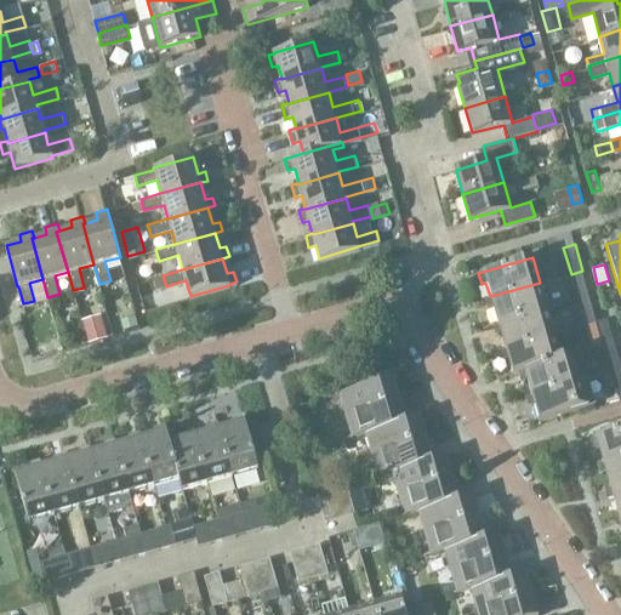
[(579,300),(590,296),(582,271),(571,274),(579,300)]
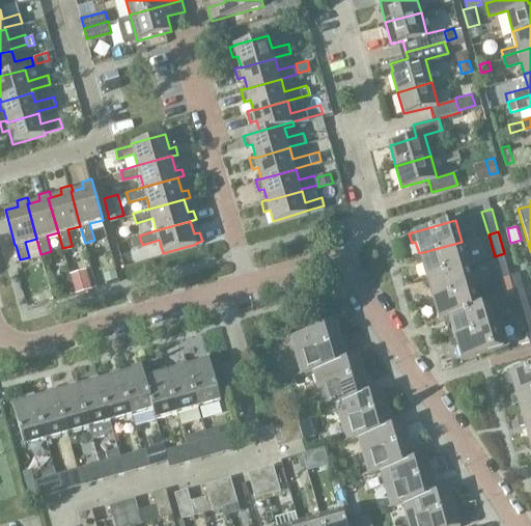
[(425,275),(468,263),(462,242),(419,253),(415,254),(418,264),(421,263),(425,275)]
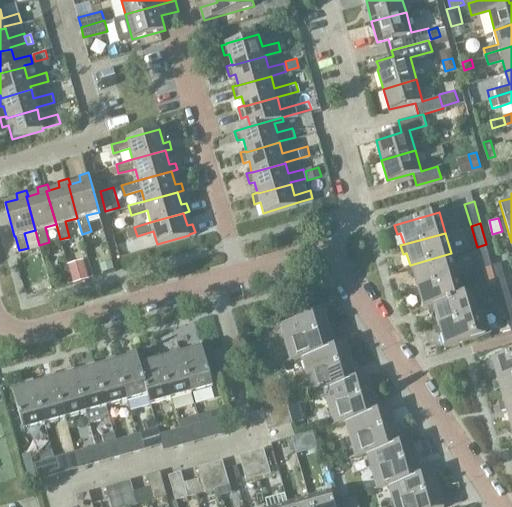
[(491,264),(492,263),(486,244),(477,247),(483,267),(491,264)]
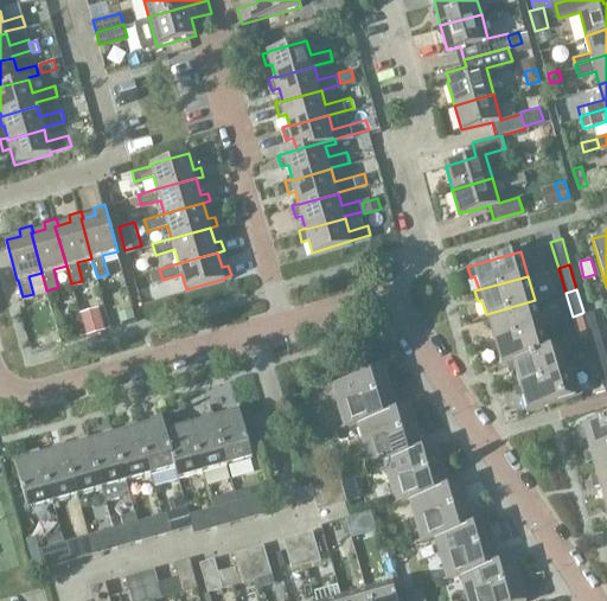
[(492,339),(542,325),(535,300),(486,314),(481,315),(484,326),(489,325),(492,339)]
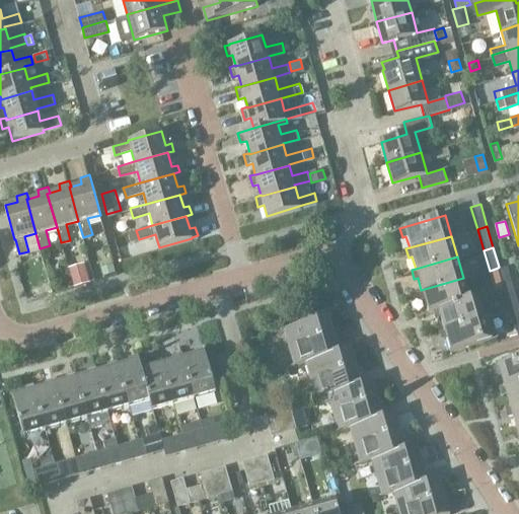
[(83,261),(69,265),(71,273),(74,283),(88,279),(85,269),(83,261)]
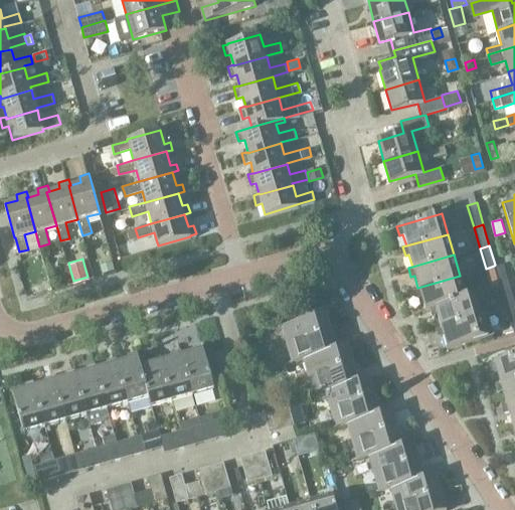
[(98,264),(101,273),(113,270),(110,261),(98,264)]
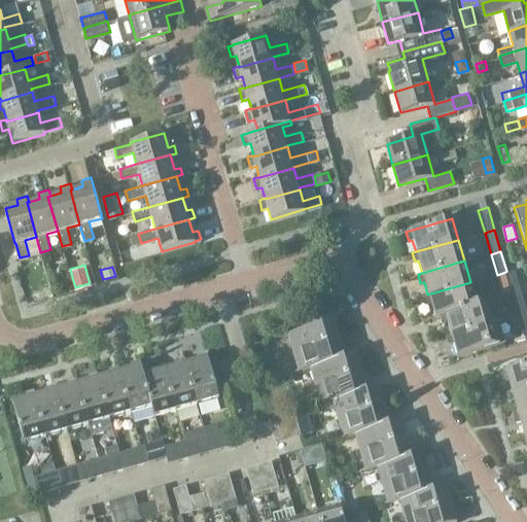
[(512,293),(522,290),(516,268),(506,271),(505,272),(512,293)]
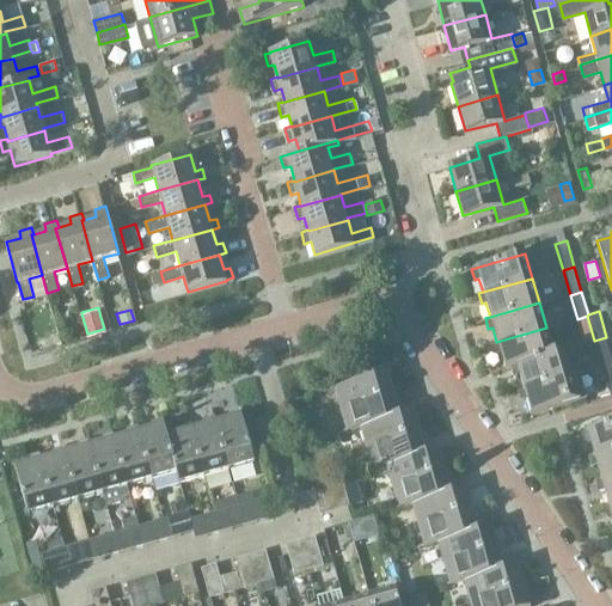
[(554,353),(546,328),(496,342),(491,343),(495,353),(499,353),(503,368),(510,366),(554,353)]
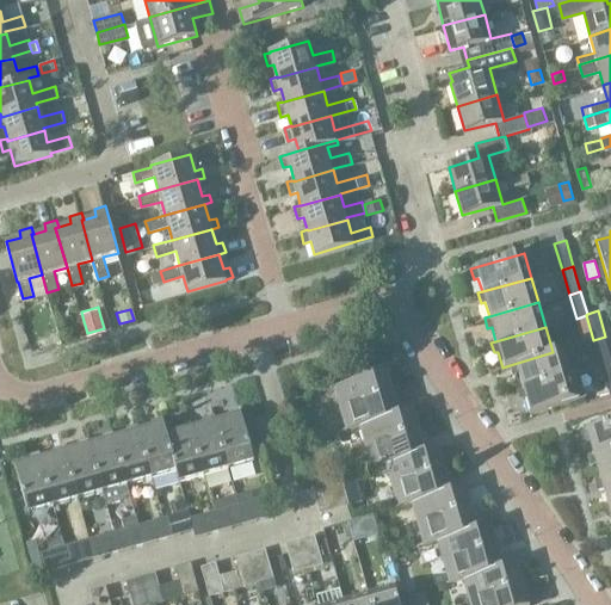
[(600,365),(610,362),(610,358),(605,337),(593,340),(600,365)]
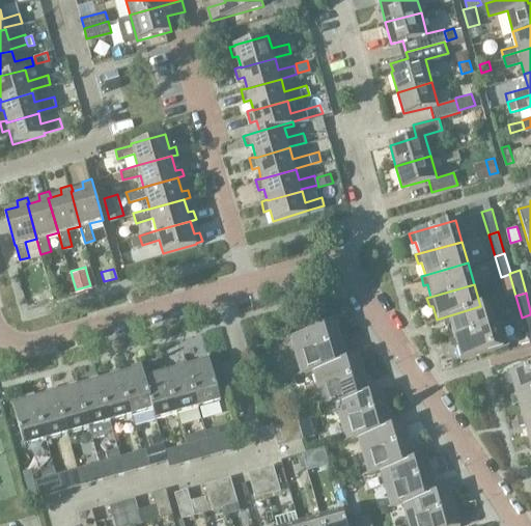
[(453,336),(496,324),(490,303),(480,306),(443,317),(445,326),(449,325),(453,336)]
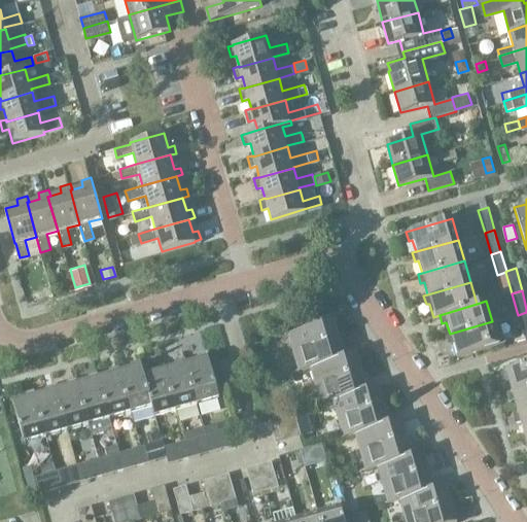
[(526,312),(518,315),(524,336),(526,335),(526,312)]
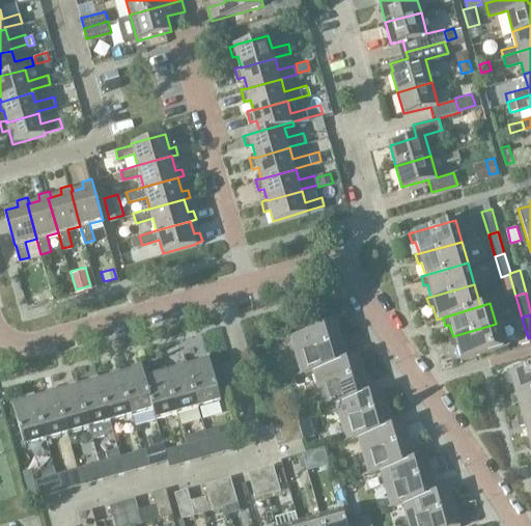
[(348,359),(347,358),(337,321),(290,334),(302,374),(314,370),(348,359)]
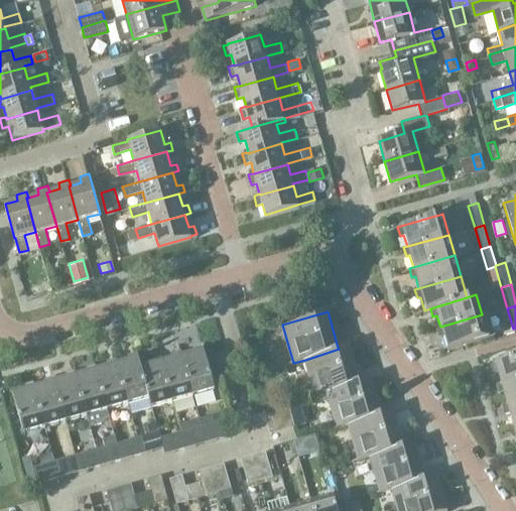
[(482,314),(440,327),(435,329),(438,337),(443,336),(446,348),(488,336),(482,314)]
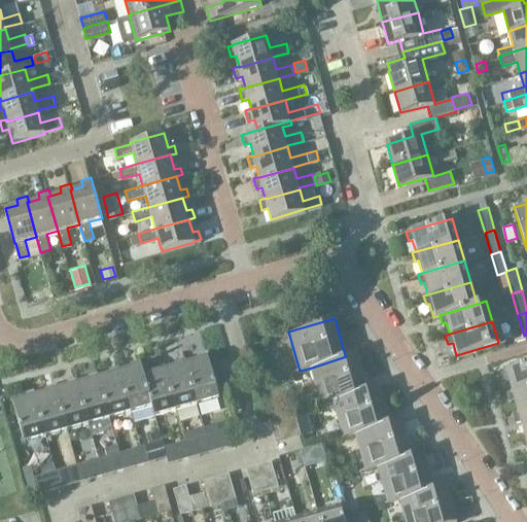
[(187,362),(199,403),(219,397),(207,351),(199,354),(200,359),(187,362)]
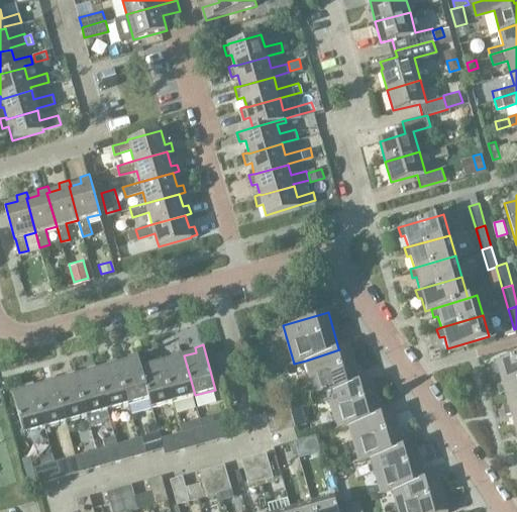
[(362,382),(360,381),(350,344),(338,348),(339,349),(306,361),(316,395),(327,392),(362,382)]
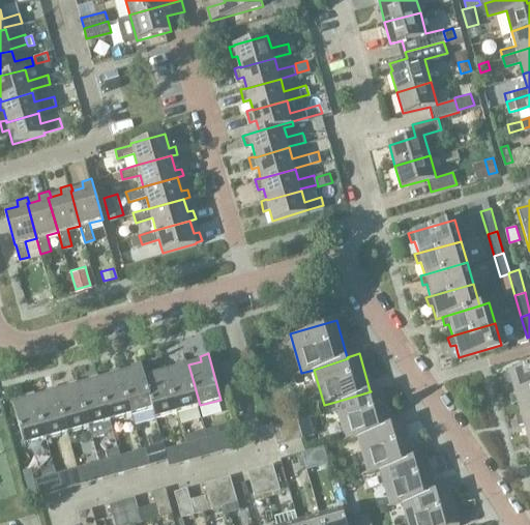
[(200,405),(188,365),(187,359),(178,361),(180,367),(168,370),(179,411),(200,405)]
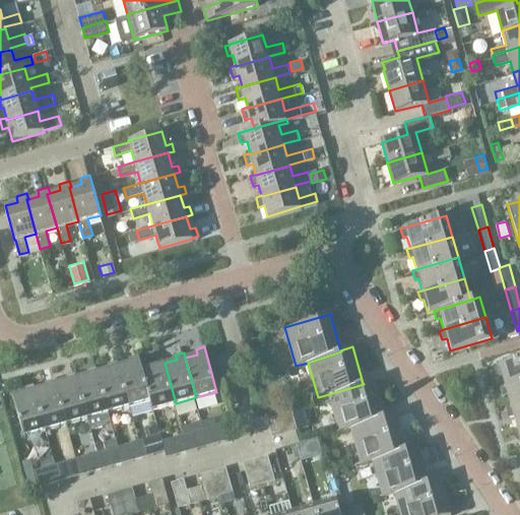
[(140,369),(142,369),(138,355),(130,357),(131,361),(119,364),(130,405),(149,400),(140,369)]
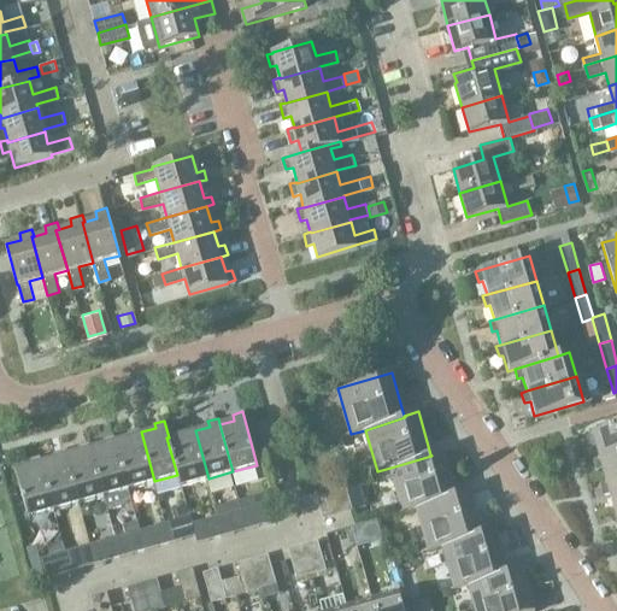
[(209,479),(195,430),(193,424),(182,428),(184,433),(169,438),(166,438),(177,475),(181,486),(209,479)]
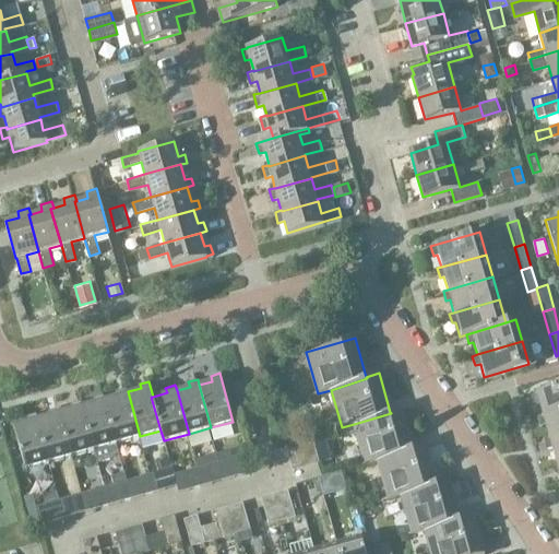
[(537,402),(540,414),(558,408),(558,385),(531,393),(534,403),(537,402)]
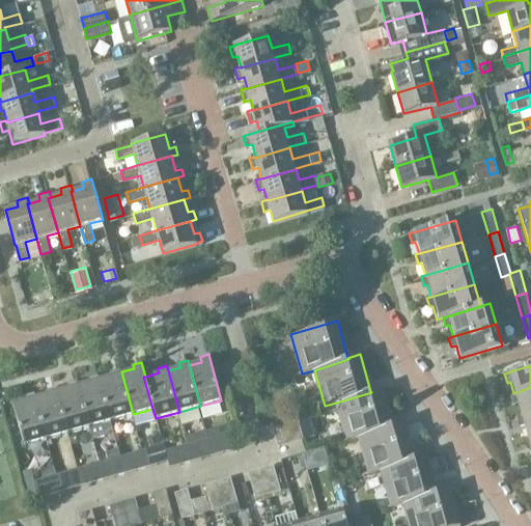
[(133,414),(121,371),(119,367),(110,369),(112,375),(100,378),(112,420),(133,414)]
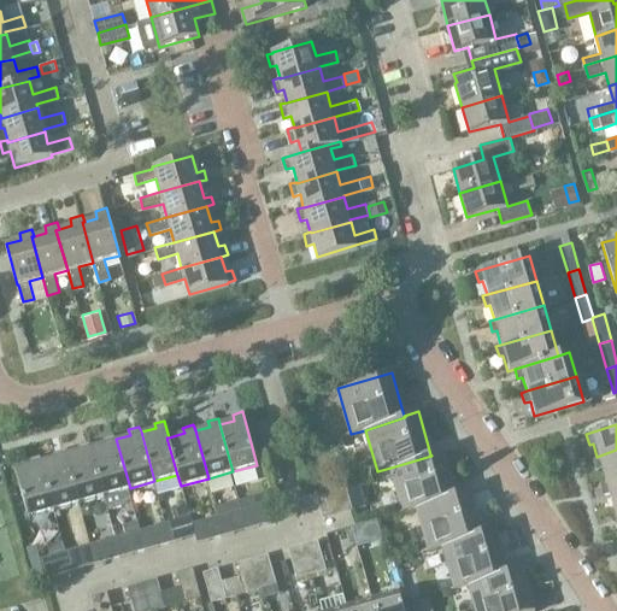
[(130,488),(116,439),(115,434),(104,436),(105,441),(93,445),(107,494),(130,488)]
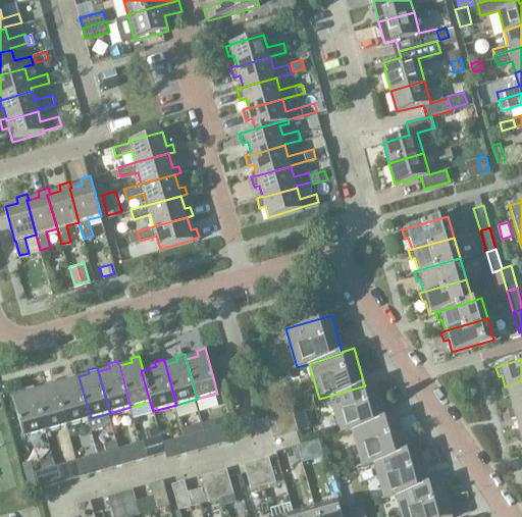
[(91,418),(79,376),(77,372),(66,375),(67,380),(56,383),(68,424),(91,418)]
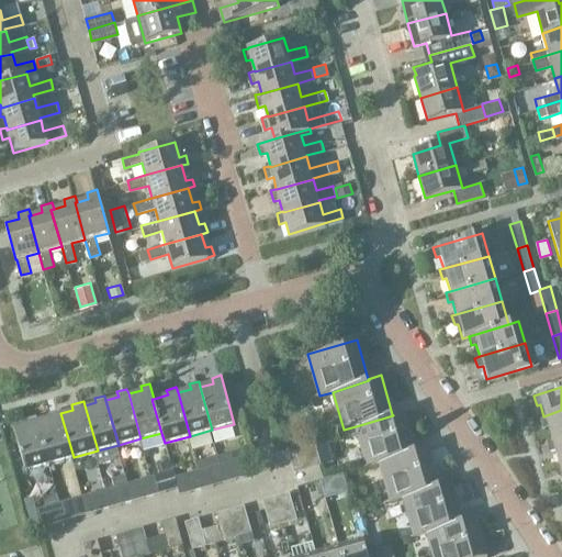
[(74,457),(60,413),(59,408),(49,411),(51,415),(38,419),(52,464),(74,457)]
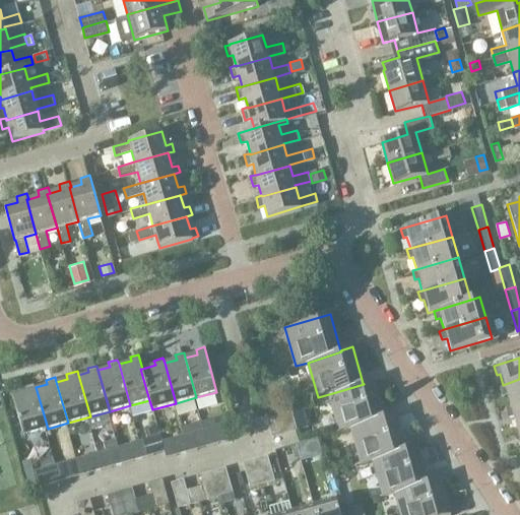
[(509,405),(519,402),(519,379),(503,385),(500,386),(502,394),(506,393),(509,405)]
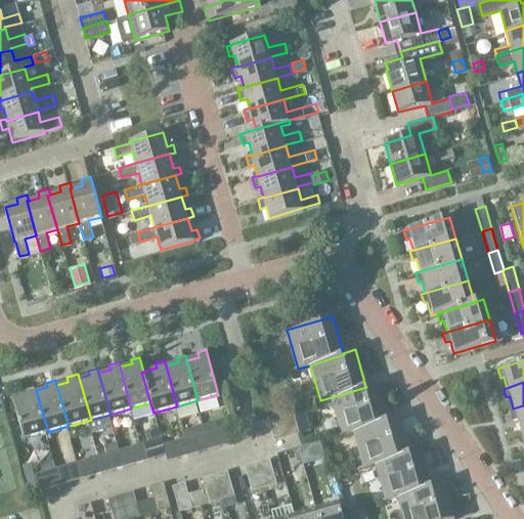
[(388,421),(387,418),(378,383),(365,386),(366,387),(332,397),(342,433),(354,430),(388,421)]
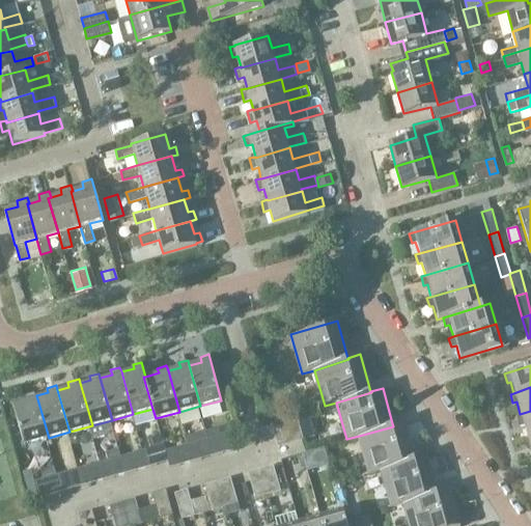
[(49,438),(36,395),(35,391),(26,394),(27,398),(12,402),(25,445),(49,438)]
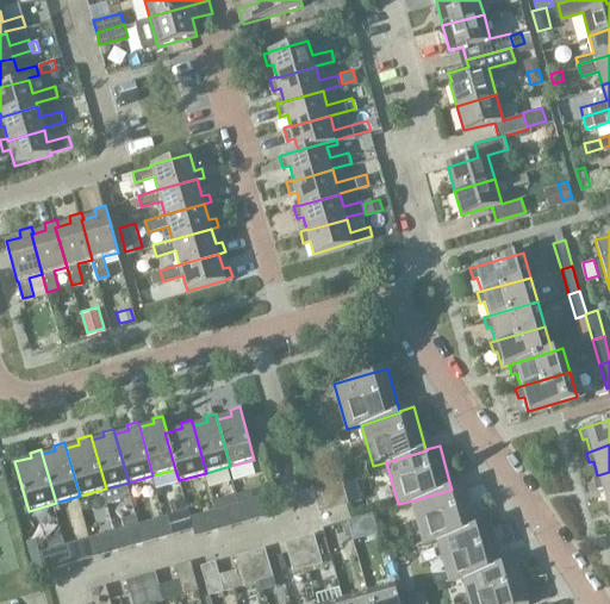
[(604,500),(609,498),(609,472),(597,475),(593,477),(596,487),(601,486),(604,500)]
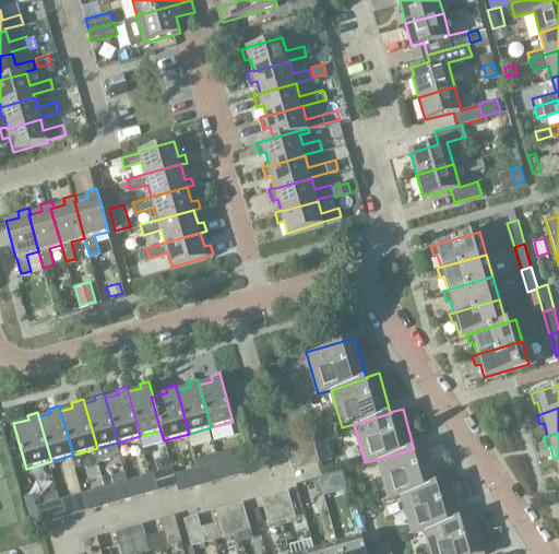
[(289,457),(317,449),(312,435),(286,443),(289,457)]
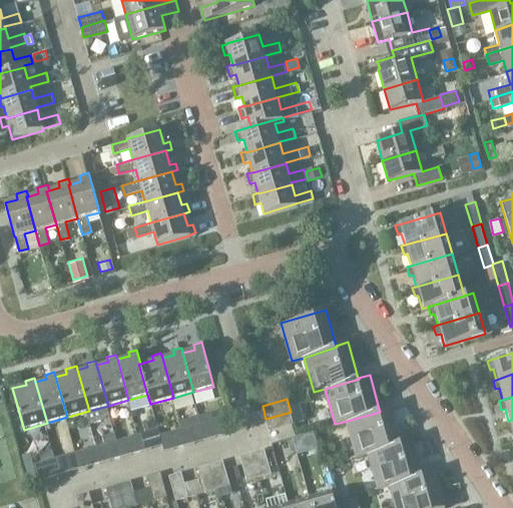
[(199,421),(204,438),(226,432),(219,407),(206,411),(208,419),(199,421)]
